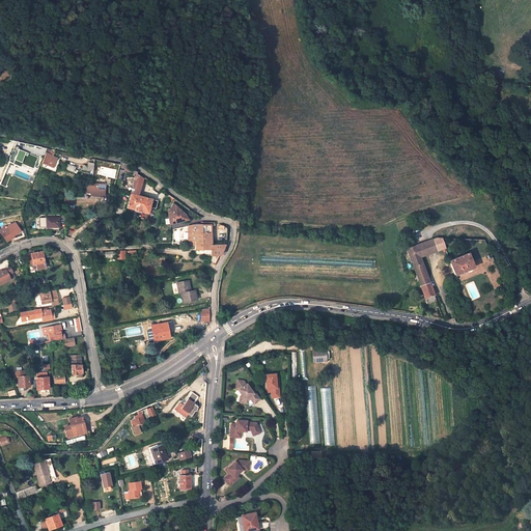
[(15,161),(22,146),(16,144),(9,159),(15,161)]
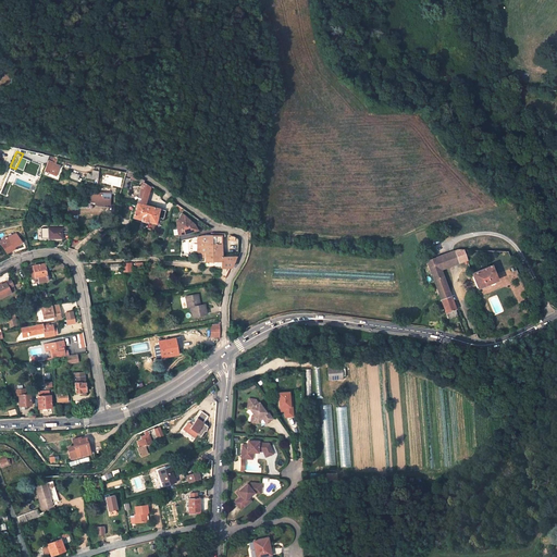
[(56,175),(60,166),(54,164),(57,160),(50,158),(45,171),(56,175)]
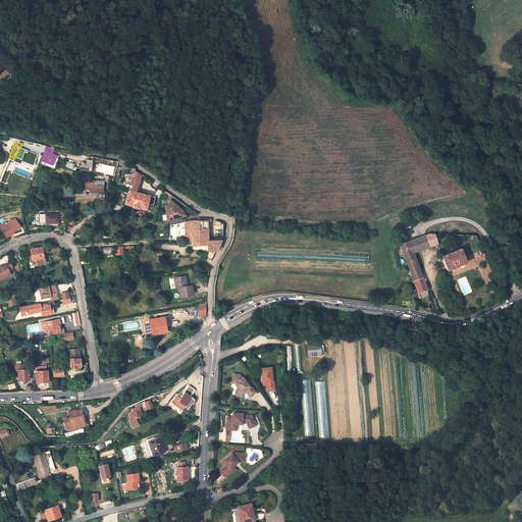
[(64,166),(72,169),(74,164),(66,161),(64,166)]
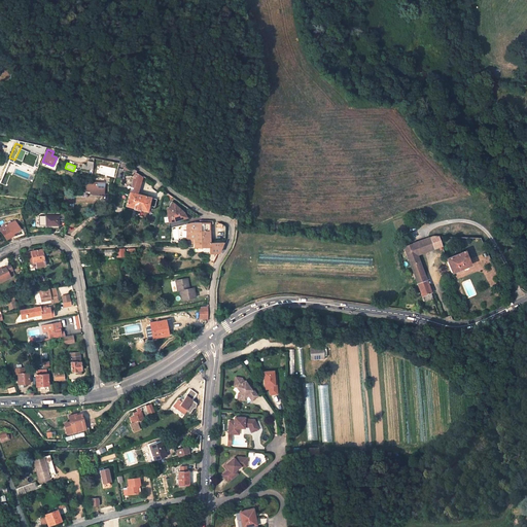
[(130,190),(130,192),(137,194),(142,176),(136,173),(130,190)]
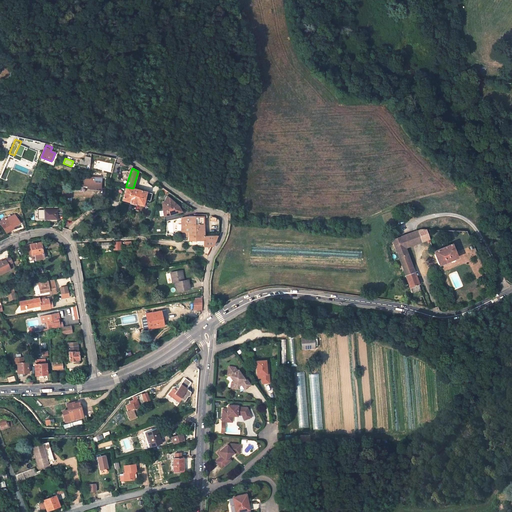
[(102,178),(88,177),(84,177),(84,181),(90,182),(90,185),(90,188),(101,189),(102,178)]
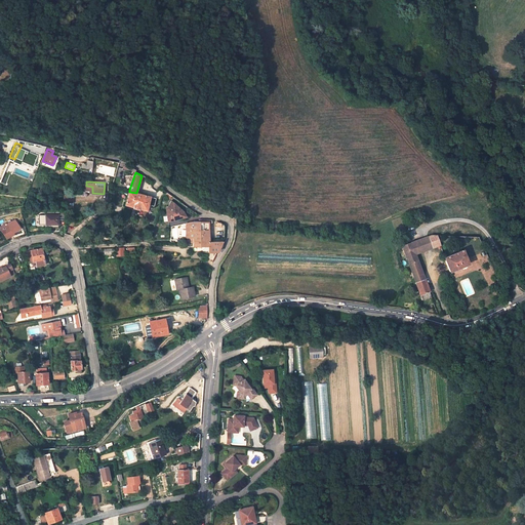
[(136,193),(129,192),(125,205),(147,211),(148,205),(153,207),(156,199),(150,198),(150,197),(136,193)]
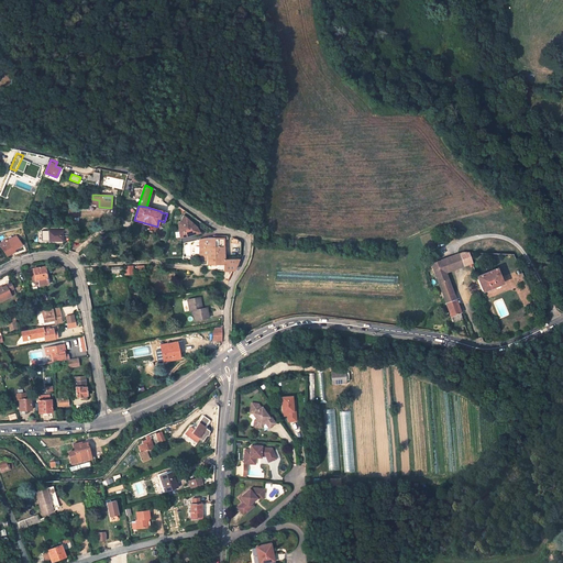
[(178,222),(180,238),(186,236),(199,232),(197,228),(184,216),(180,221),(178,222)]
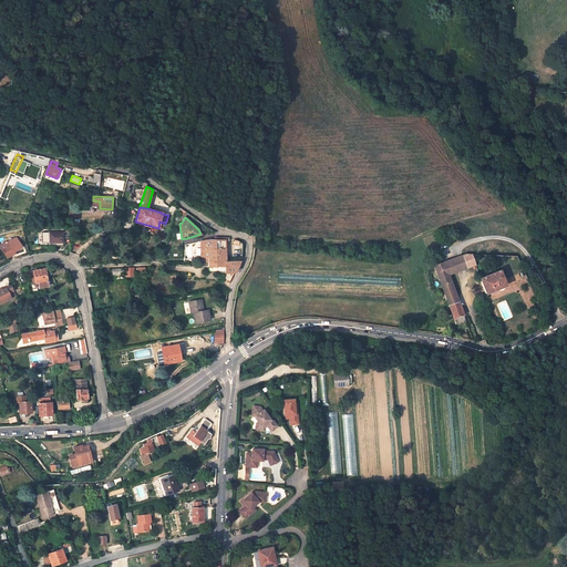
[(63,233),(49,233),(49,243),(63,243),(63,233)]
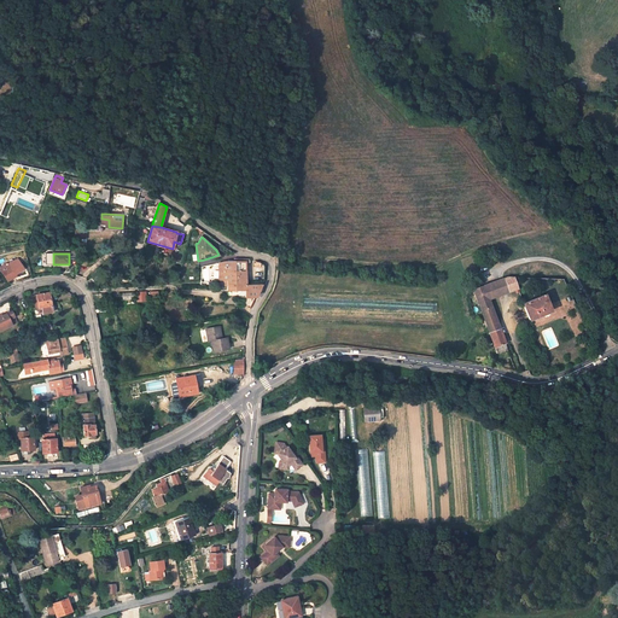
[(246,285),(246,262),(223,262),(220,262),(219,280),(220,280),(220,285),(227,285),(227,291),(225,291),(225,297),(256,297),(263,285),(246,285)]
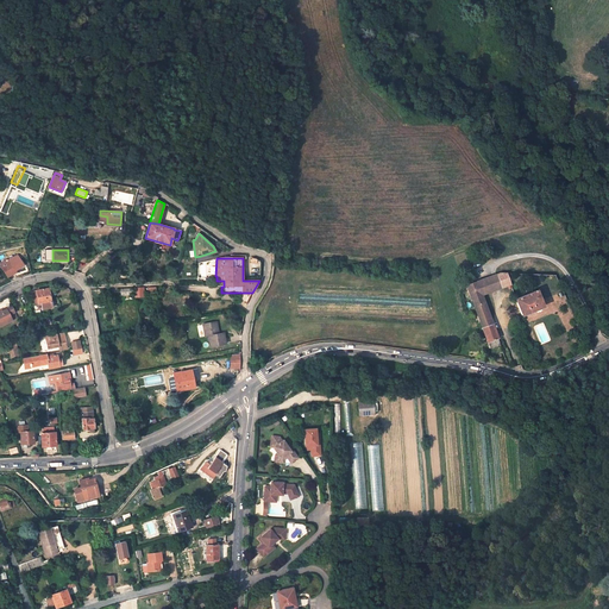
[(16,272),(7,259),(0,264),(0,263),(0,267),(8,277),(16,272)]
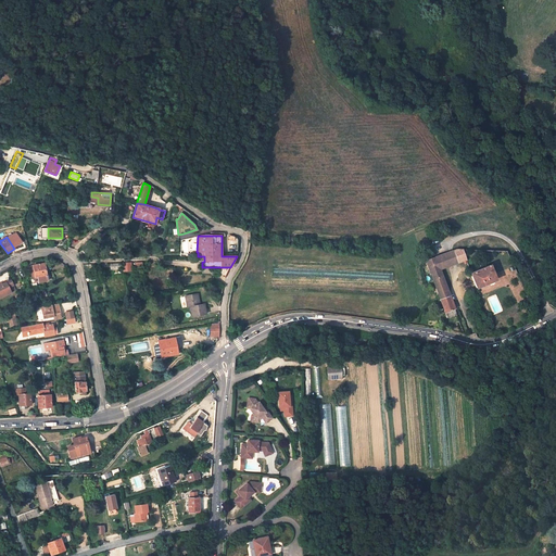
[(453,250),(457,263),(463,261),(466,260),(463,249),(456,249),(453,250)]
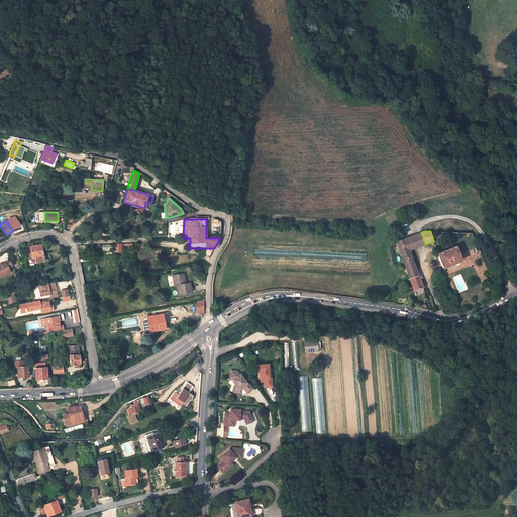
[(421,232),(404,238),(408,250),(425,244),(421,232)]
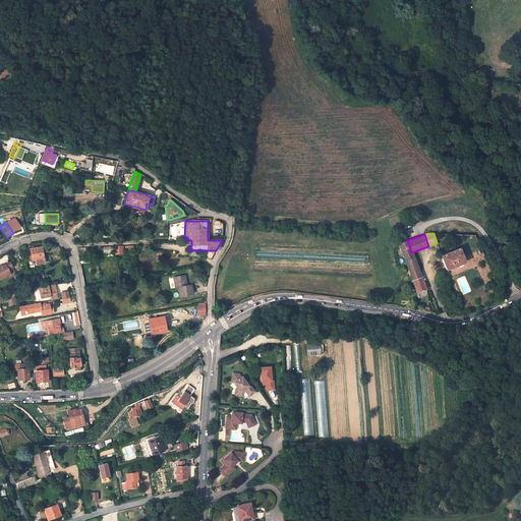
[(399,243),(419,297),(427,294),(411,252),(407,240),(399,243)]
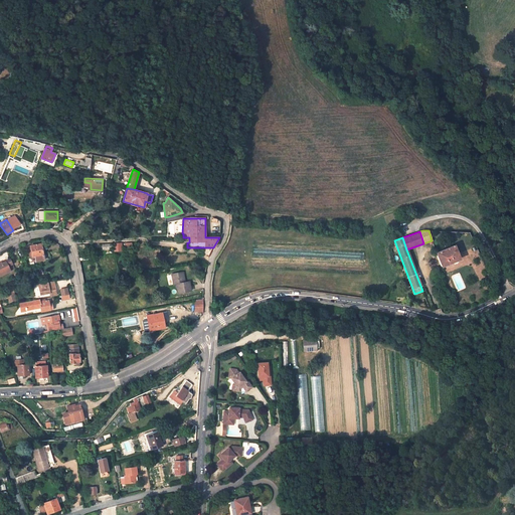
[(114,252),(121,250),(119,243),(112,244),(114,252)]
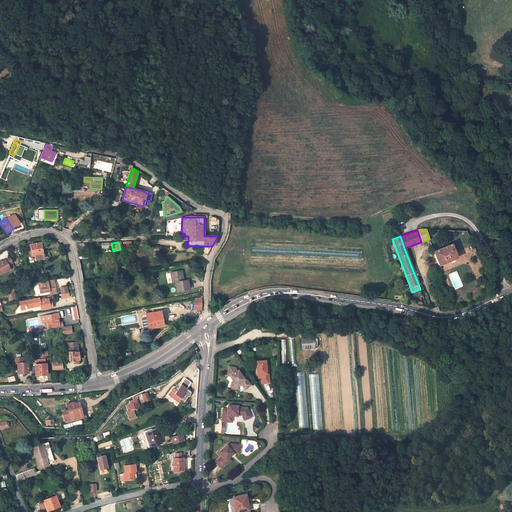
[(35,260),(45,258),(45,254),(43,245),(41,245),(40,243),(24,246),(28,256),(31,255),(32,259),(35,259),(35,260)]
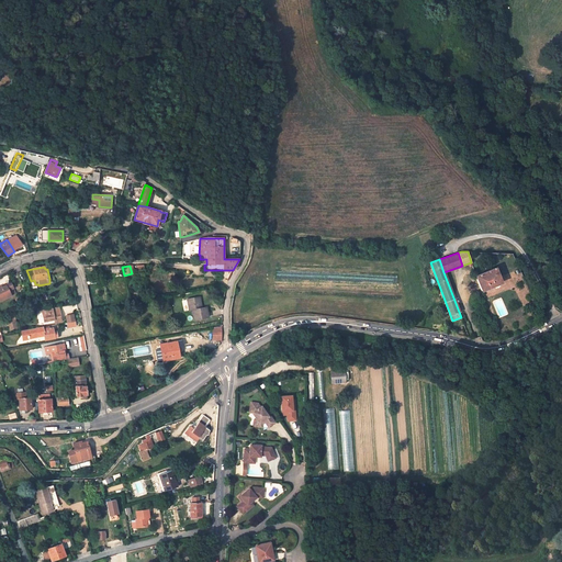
[(495,268),(475,276),(481,291),(501,282),(495,268)]
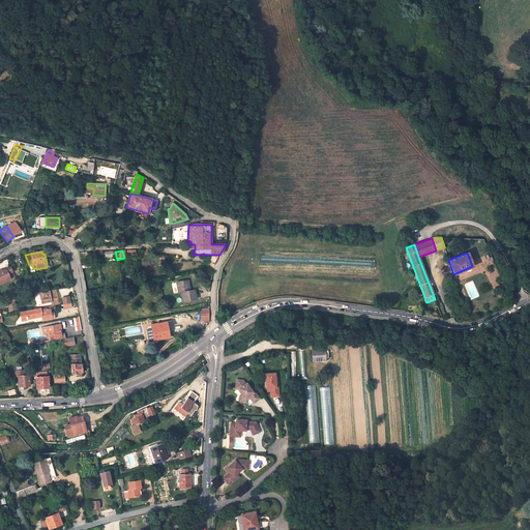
[(11,272),(12,272),(9,268),(0,272),(0,284),(13,277),(11,272)]
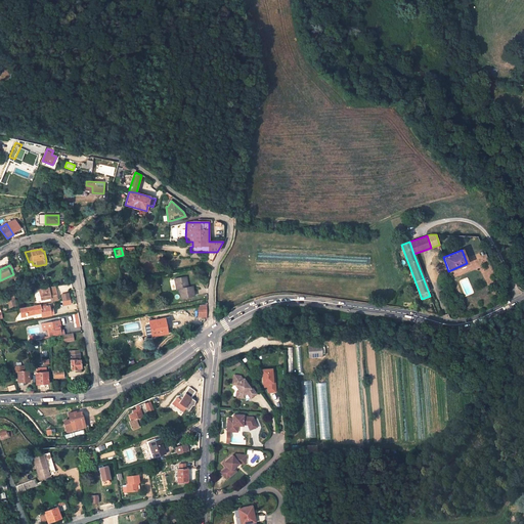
[(181,298),(194,295),(192,287),(188,287),(186,277),(175,279),(177,290),(179,289),(181,298)]
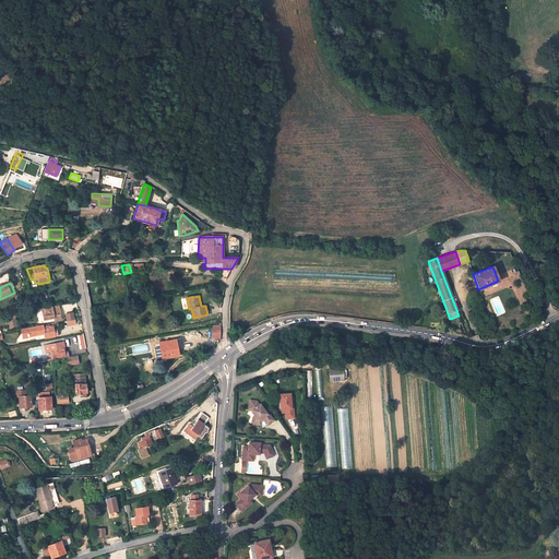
[(59,308),(52,309),(51,307),(42,308),(44,320),(54,318),(55,321),(61,320),(59,308)]
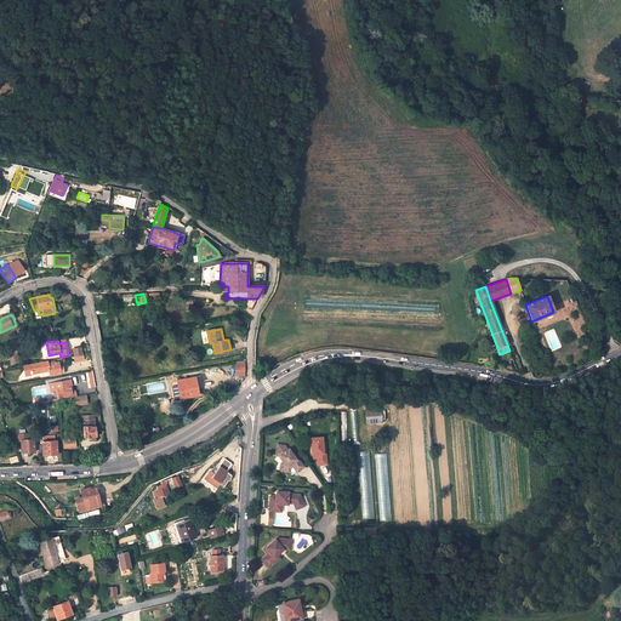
[(81,346),(73,348),(75,363),(85,360),(81,346)]
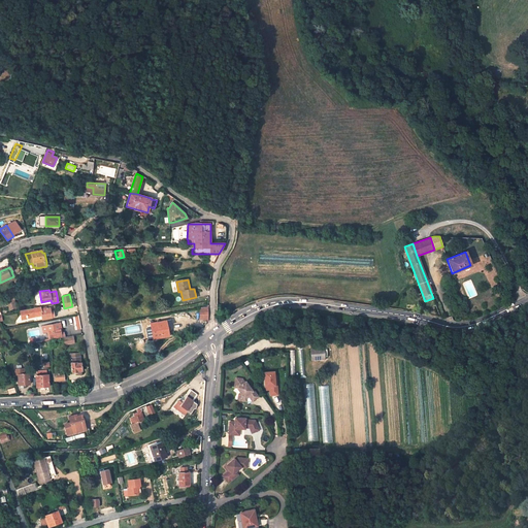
[(15,308),(13,296),(6,297),(8,309),(15,308)]
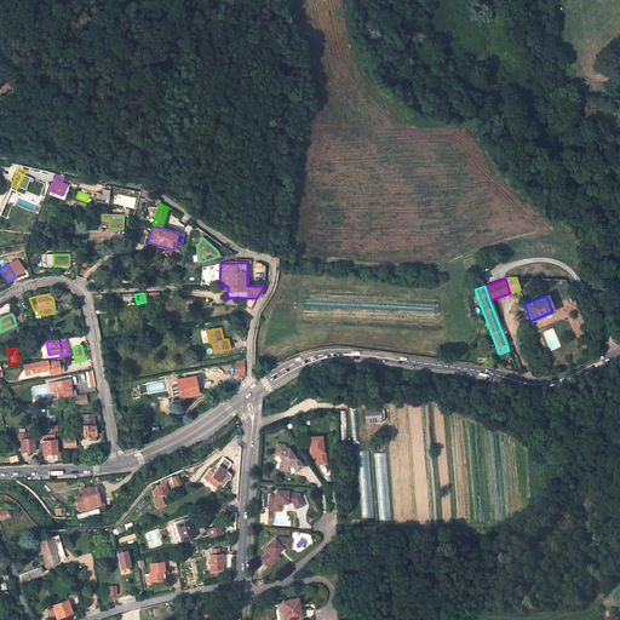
[(58,361),(47,363),(47,361),(30,363),(32,373),(49,371),(50,375),(61,373),(59,366),(58,361)]
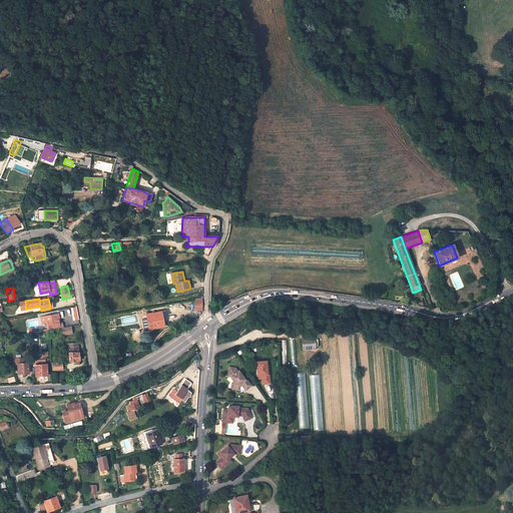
[(194,301),(194,310),(202,311),(202,301),(194,301)]
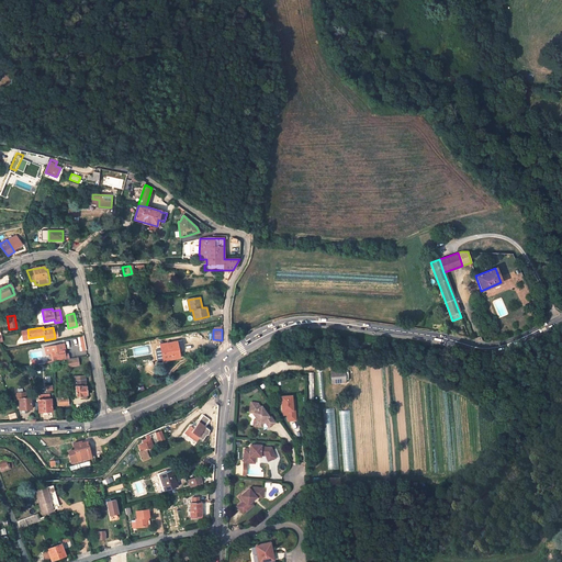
[(164,360),(180,358),(177,341),(160,345),(164,360)]
